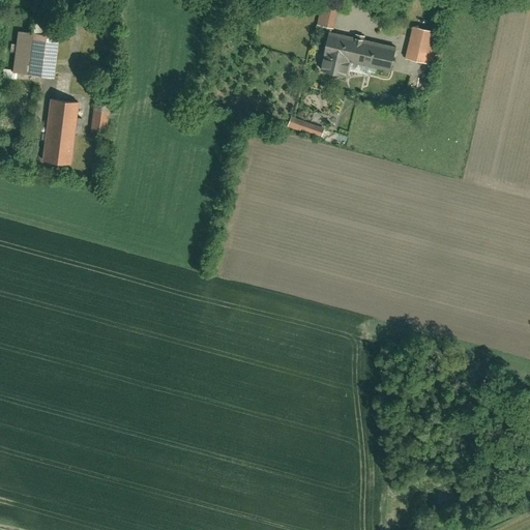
[(55,0),(35,0),(34,9),(53,12),(55,0)]
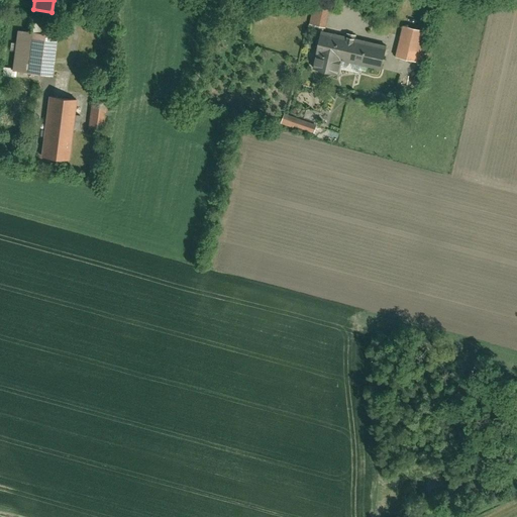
[(308,25),(325,28),(330,5),(313,1),(312,5),(308,25)]
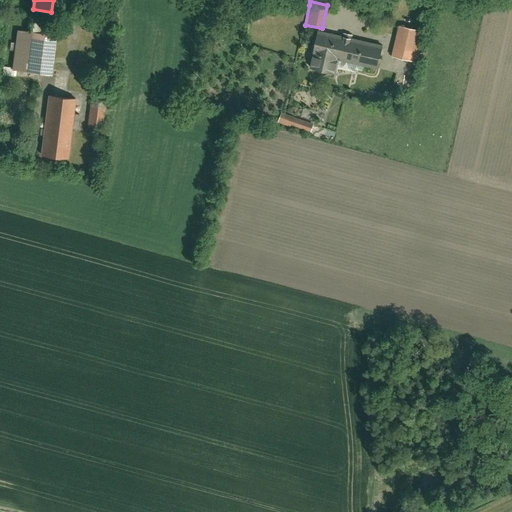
[(52,76),(58,20),(32,17),(30,31),(15,29),(10,72),(52,76)]
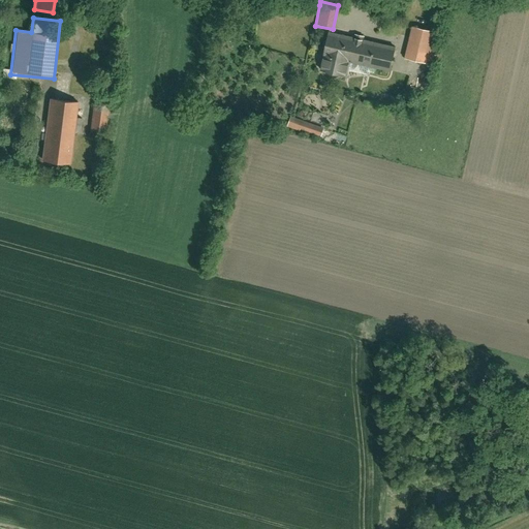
[(439,32),(411,26),(403,59),(431,66),(439,32)]
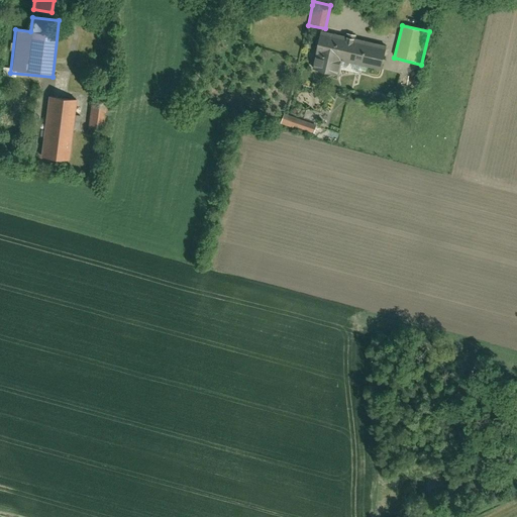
[(386,45),(320,30),(311,70),(337,76),(340,61),(380,70),(386,45)]
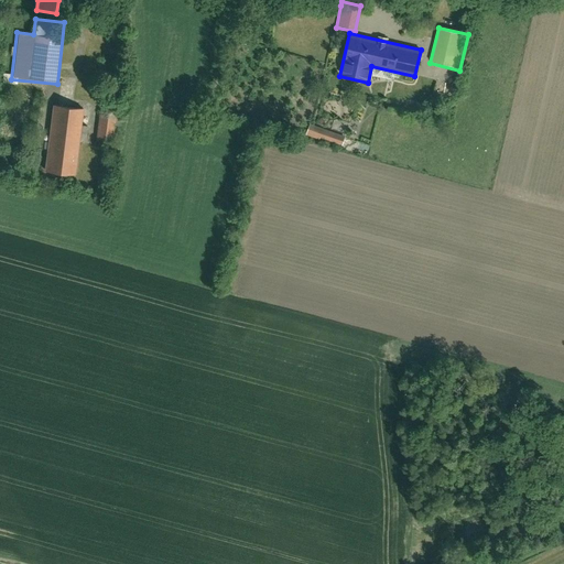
[(80,125),(82,108),(52,105),(44,172),(75,175),(78,142),(84,142),(86,126),(80,125)]
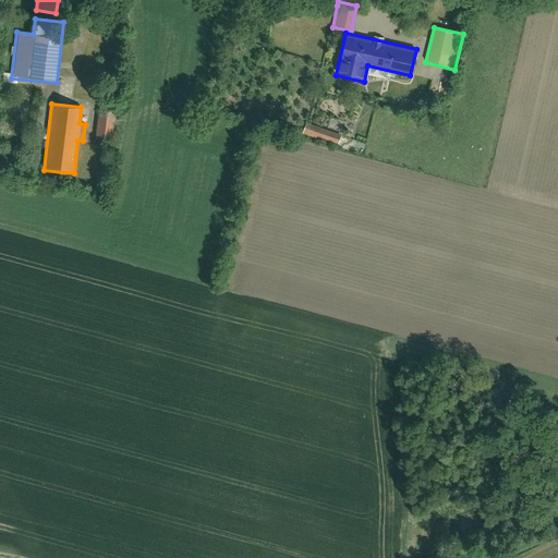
[(113,110),(98,108),(94,146),(109,148),(113,110)]
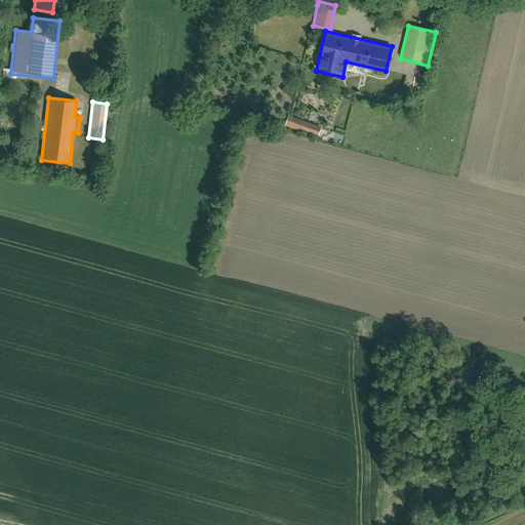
[(285,124),(318,135),(321,126),(289,115),(285,124)]
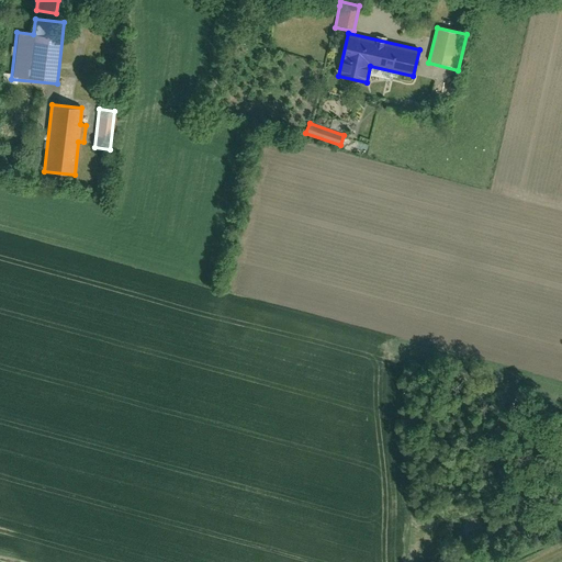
All buildings are outlined.
